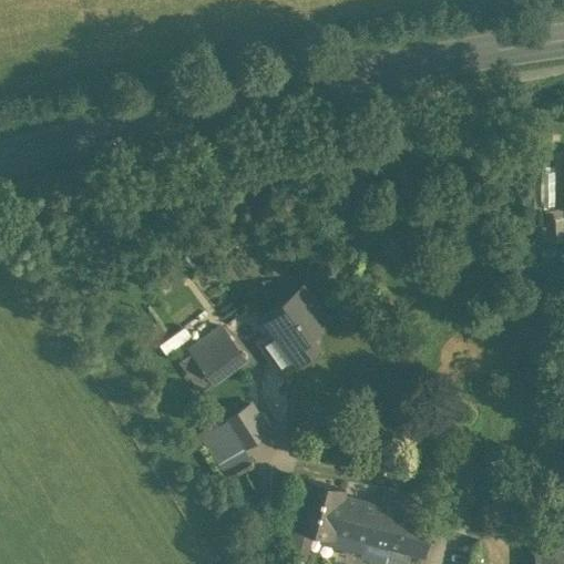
[(563,223),(552,223),(553,243),(563,243),(563,223)]
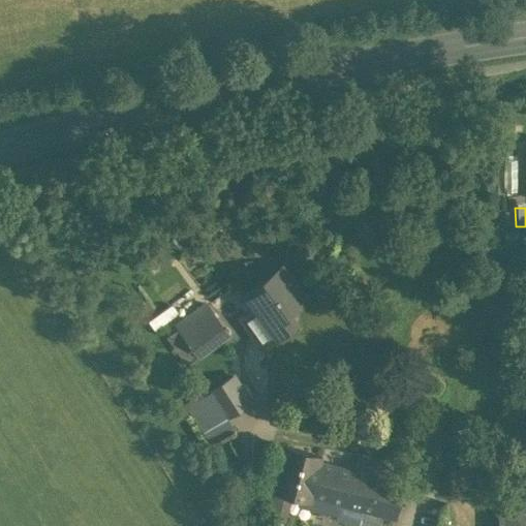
[(521,236),(511,238),(512,245),(522,244),(521,236)]
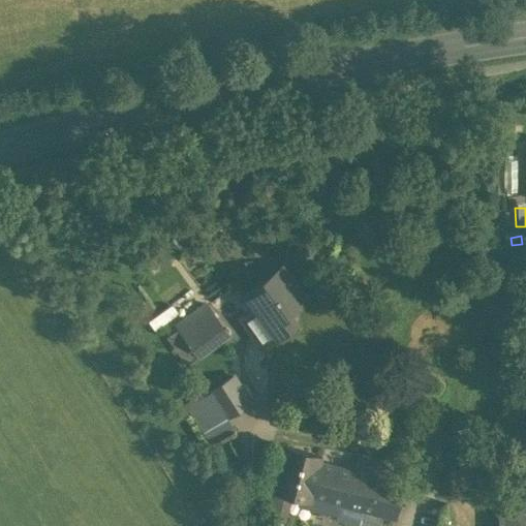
[(308,302),(286,272),(249,298),(259,312),(245,322),(265,348),(298,325),(290,314),(308,302)]
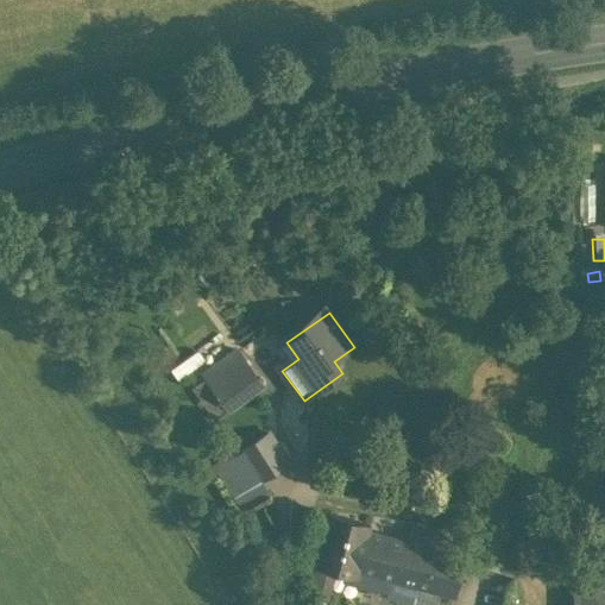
[(240,353),(208,376),(210,380),(234,413),(266,389),(240,353)]
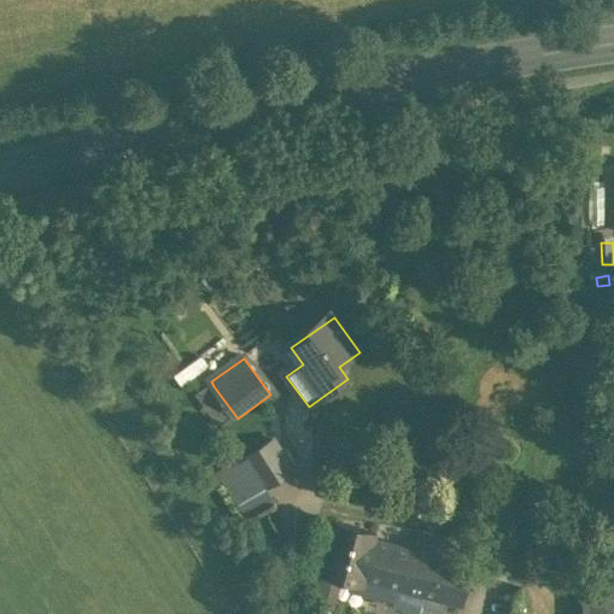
[(202,396),(214,386),(211,381),(204,373),(192,382),(202,396)]
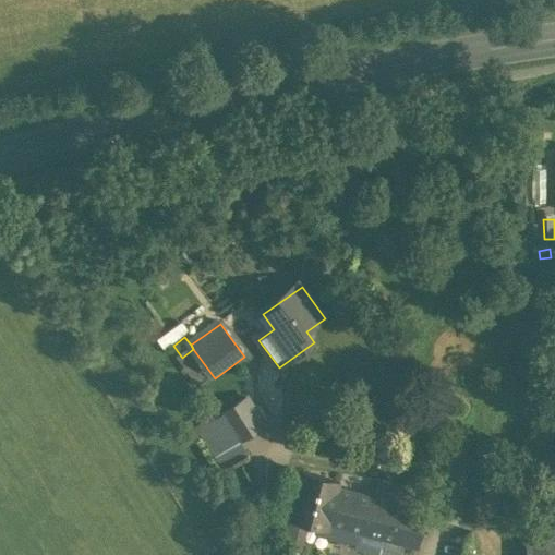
[(201,388),(215,378),(193,349),(182,358),(180,360),(201,388)]
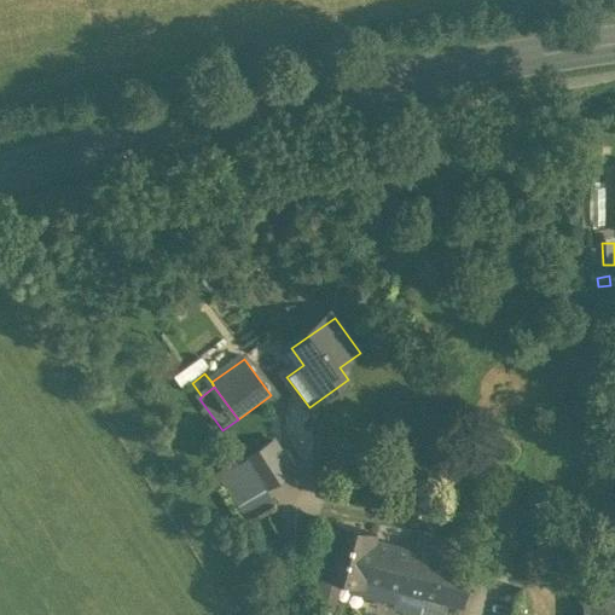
[(272,488),(299,470),(274,435),(248,453),(250,456),(272,488)]
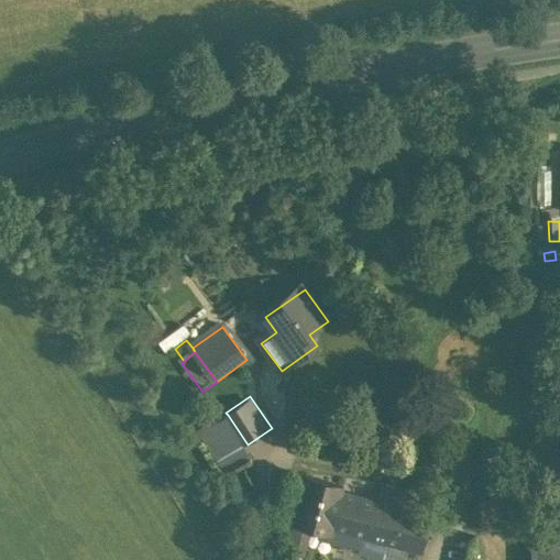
[(222,462),(248,445),(228,415),(202,432),(222,462)]
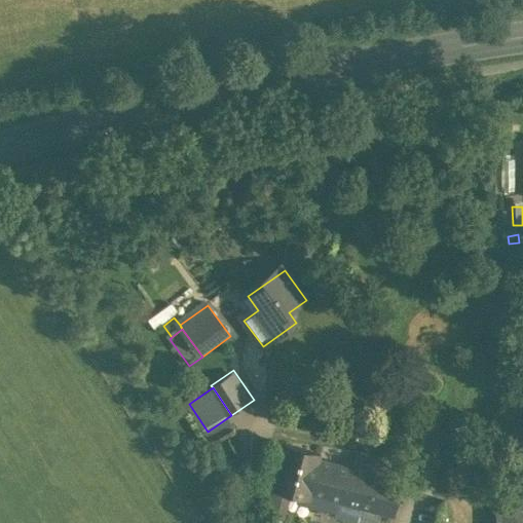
[(300,503),(309,506),(323,460),(324,457),(289,448),(275,491),(292,495),(301,498),(300,503)]
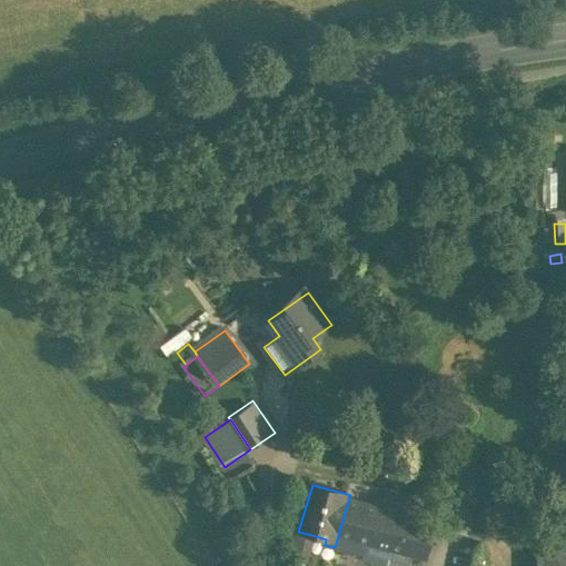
[(383,508),(437,524),(443,506),(388,490),(383,508)]
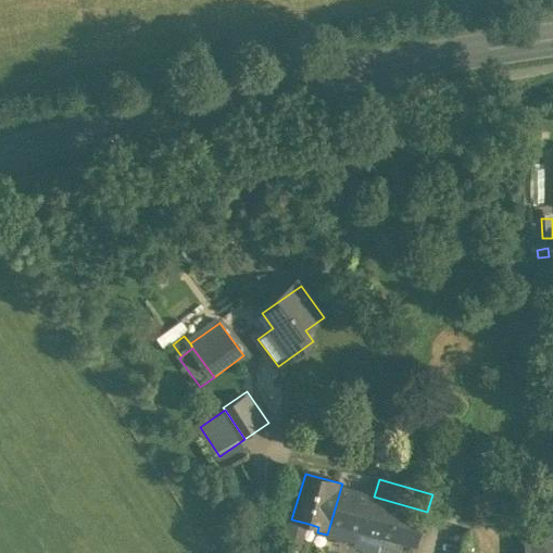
[(341,487),(327,535),(356,543),(359,533),(384,540),(405,547),(416,550),(427,512),(374,497),(341,487)]
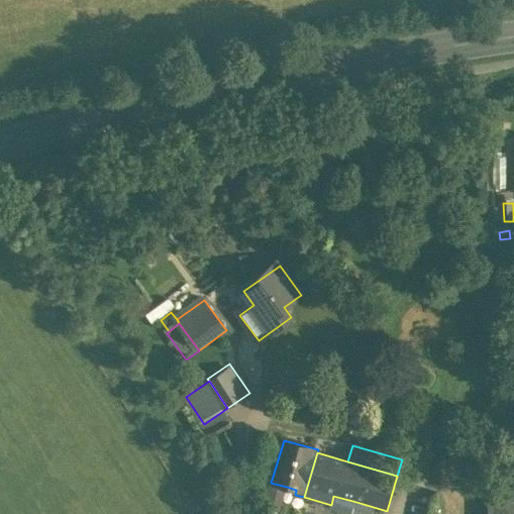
[(287,487),(271,483),(265,505),(280,509),(287,487)]
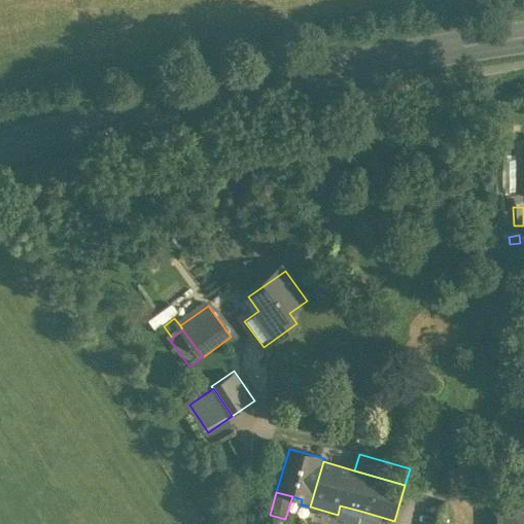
[(523,509),(500,512),(501,523),(523,523),(523,509)]
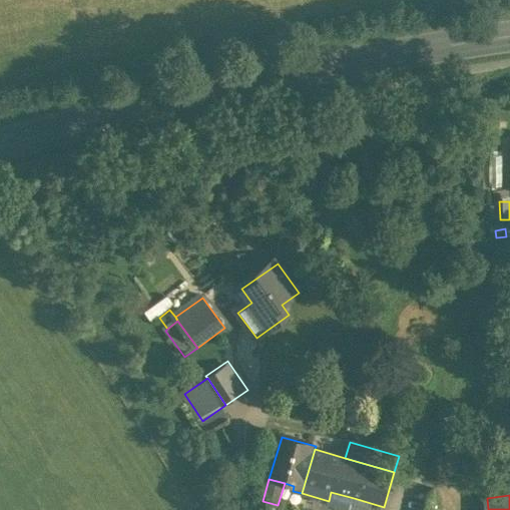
[(372,509),(374,504),(354,498),(351,509),(372,509)]
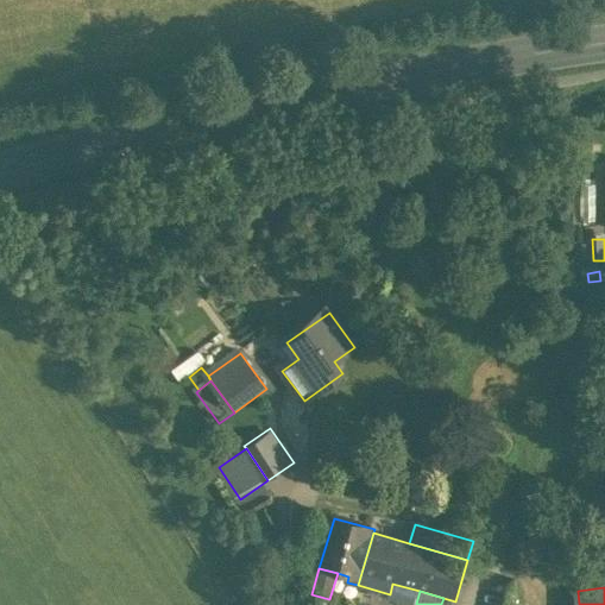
All buildings are outlined.
